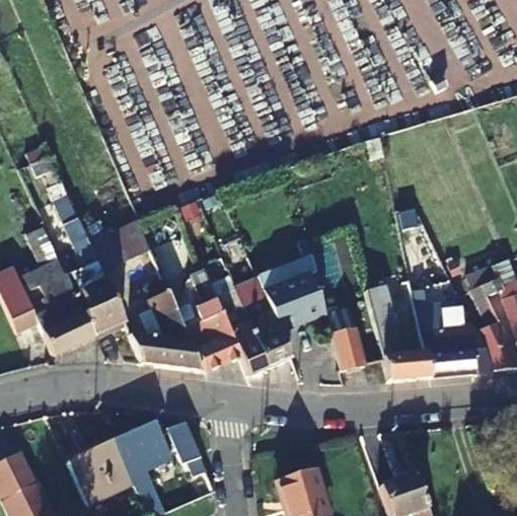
[(370,158),(384,155),(380,135),(367,139),(370,158)]
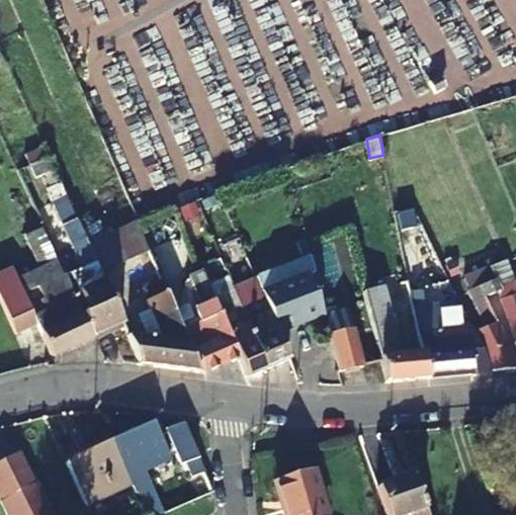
[(44,188),(49,187),(62,180),(46,144),(26,152),(44,188)]
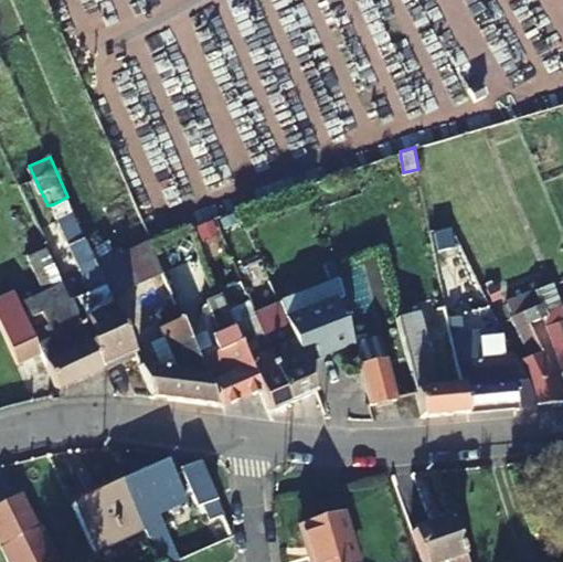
[(97,263),(67,197),(53,204),(91,289),(74,297),(105,362),(135,348),(112,295),(97,263)]
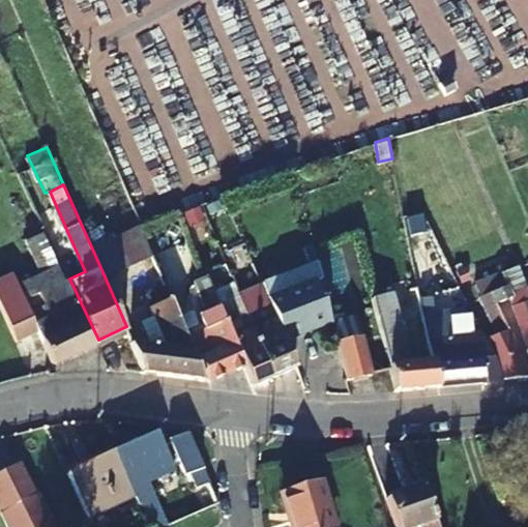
[(142,225),(141,224),(91,246),(105,276),(154,255),(142,225)]
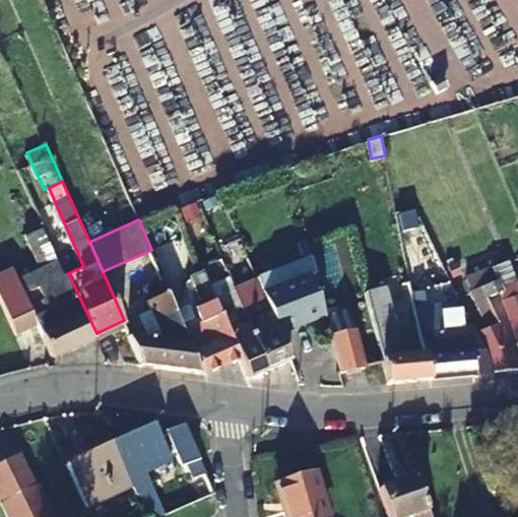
[(54,352),(96,333),(68,273),(67,271),(61,257),(57,250),(55,251),(44,227),(26,234),(39,258),(0,274),(0,289),(18,329),(40,320),(54,352)]
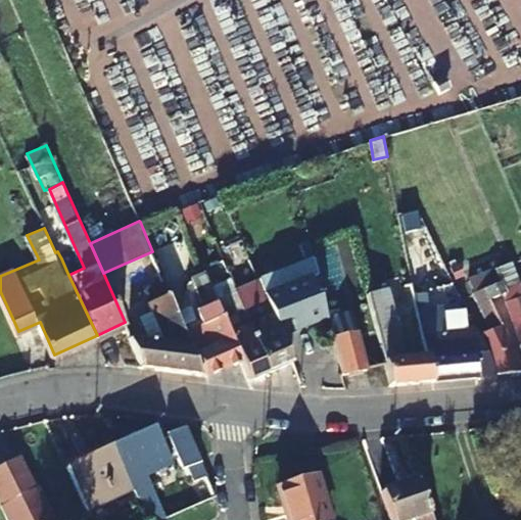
[(261,280),(266,293),(313,275),(308,261),(261,280)]
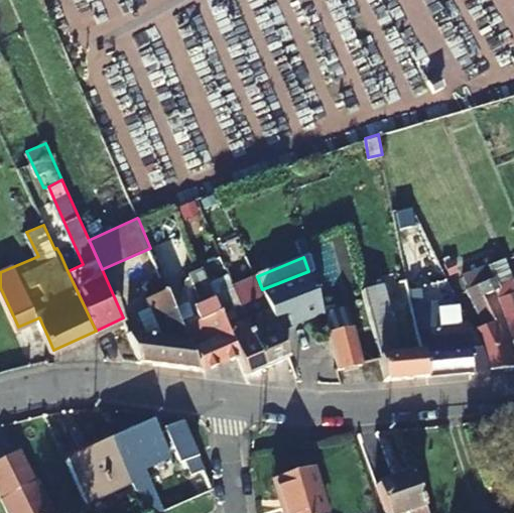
[(289,355),(278,329),(271,310),(264,312),(256,291),(250,293),(236,260),(225,264),(234,285),(266,365),(289,355)]
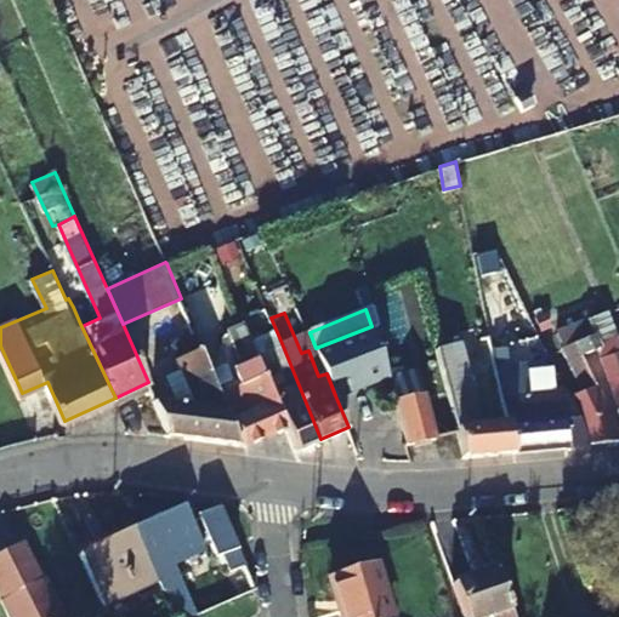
[(245,319),(288,426),(297,447),(321,439),(282,343),(268,348),(255,316),(245,319)]
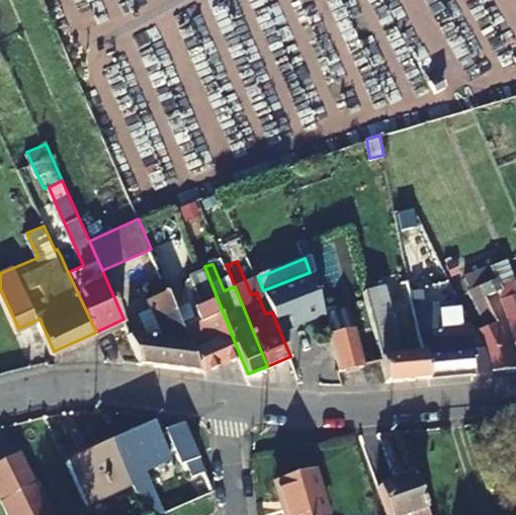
[(478,285),(496,278),(490,265),(473,272),(478,285)]
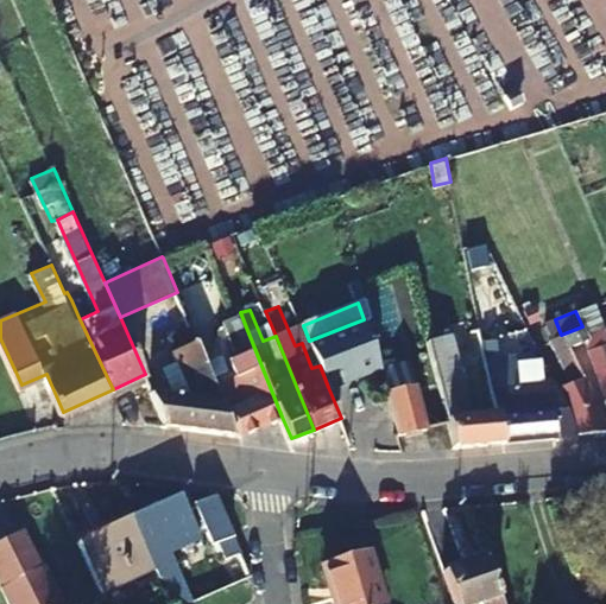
[(219,380),(241,433),(282,417),(240,312),(223,320),(237,355),(227,358),(233,373),(219,380)]
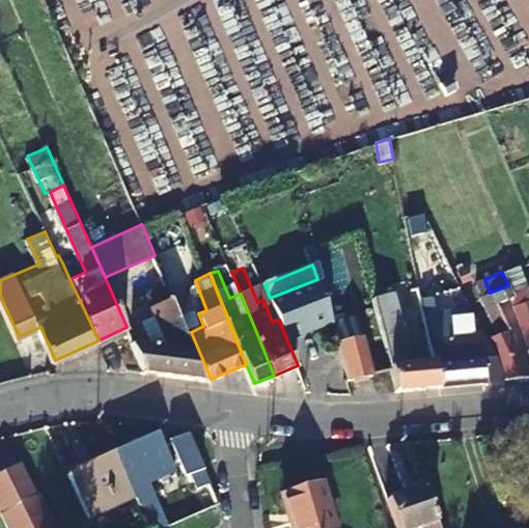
[(318,283),(317,279),(270,298),(279,320),(286,338),(333,320),(318,283)]
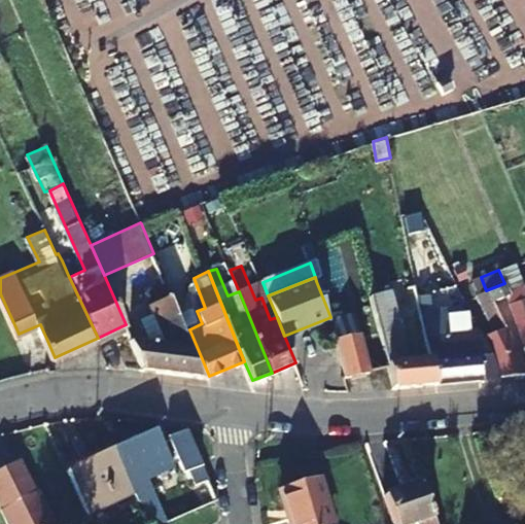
[(146,368),(205,376),(166,282),(145,290),(170,345),(133,340),(145,367),(146,368)]
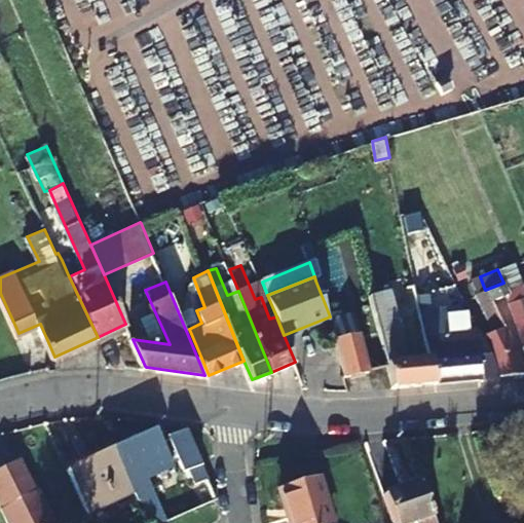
[(421,306),(416,283),(402,286),(416,339),(427,336),(421,306)]
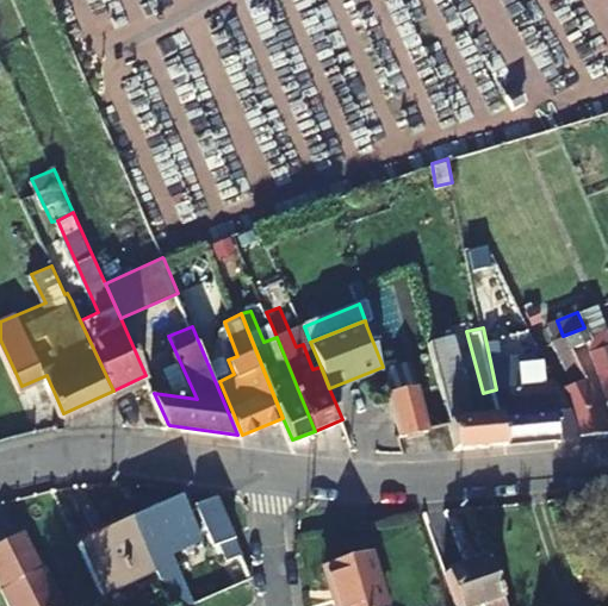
[(590,339),(585,328),(584,328),(563,336),(562,336),(569,349),(590,339)]
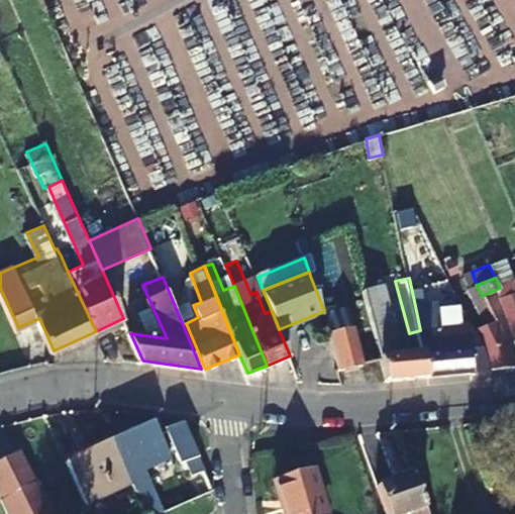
[(514,279),(511,280),(514,289),(514,292),(499,298),(514,342),(514,279)]
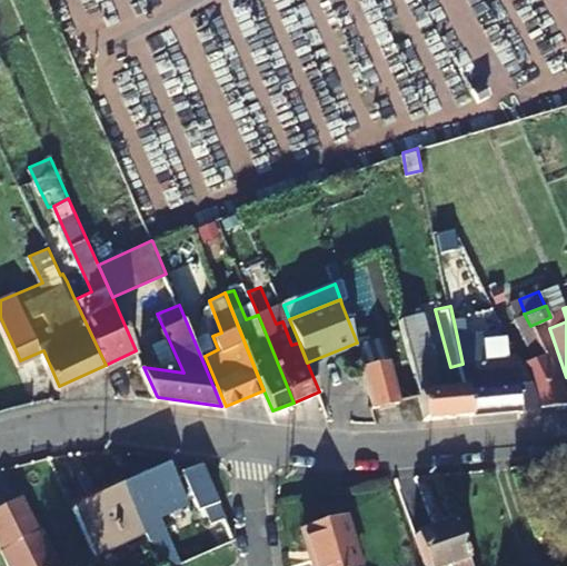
[(427,418),(473,414),(467,384),(444,386),(425,311),(401,317),(416,373),(421,395),(427,418)]
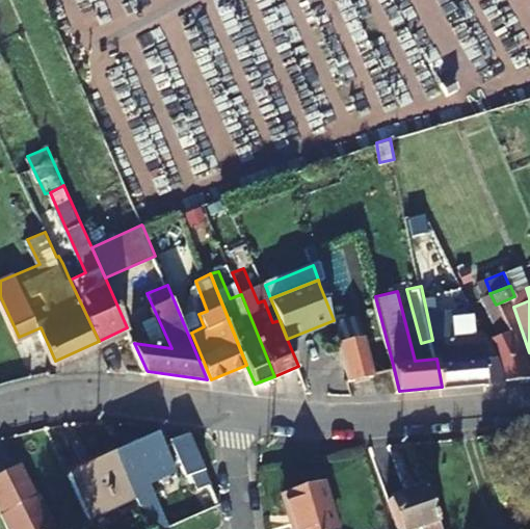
[(489,293),(479,297),(498,335),(486,340),(489,347),(506,379),(529,377),(529,368),(496,305),(489,293)]
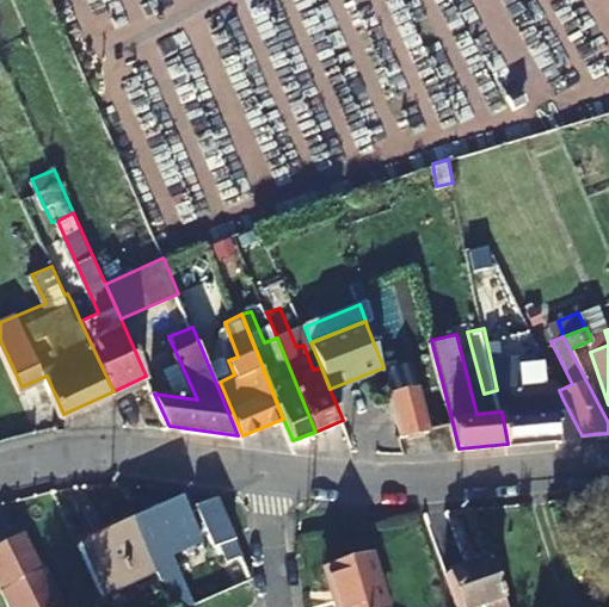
[(529,378),(531,377),(548,367),(537,347),(535,342),(516,353),(529,378)]
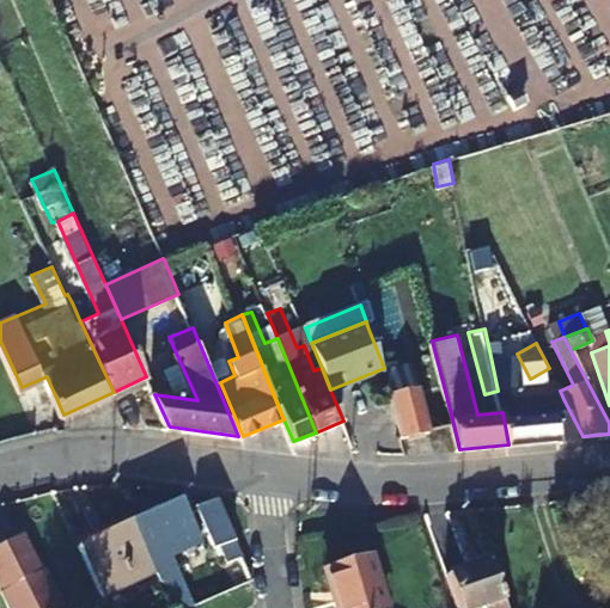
[(514,388),(506,352),(490,356),(498,391),(502,412),(508,444),(560,438),(560,437),(583,436),(563,399),(556,382),(520,388),(514,388)]
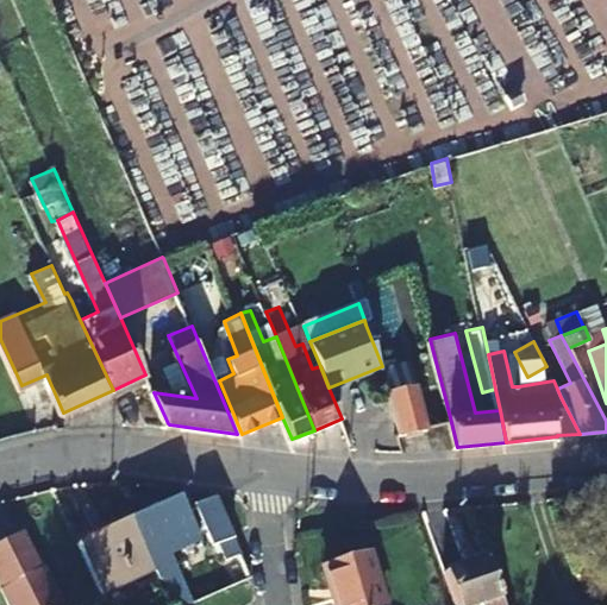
[(382,366),(400,434),(430,426),(413,360),(382,366)]
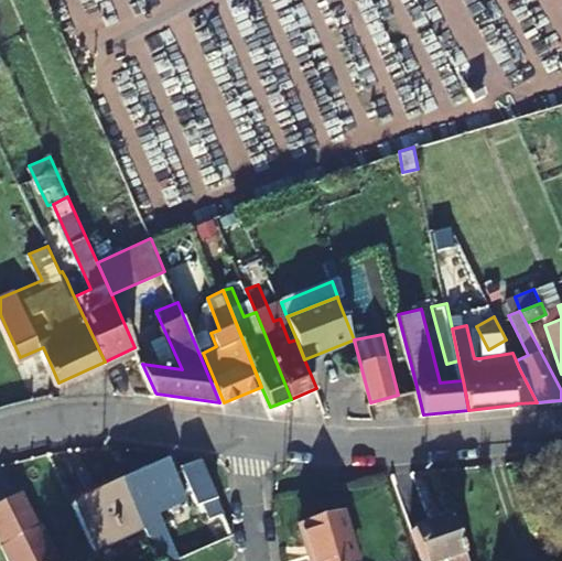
[(398,374),(403,395),(418,391),(412,369),(398,374)]
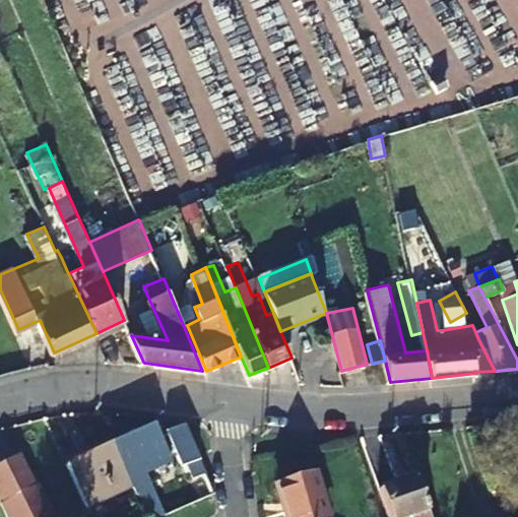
[(173,460),(154,421),(114,440),(134,486),(148,516),(156,516),(166,513),(146,472),(173,460)]
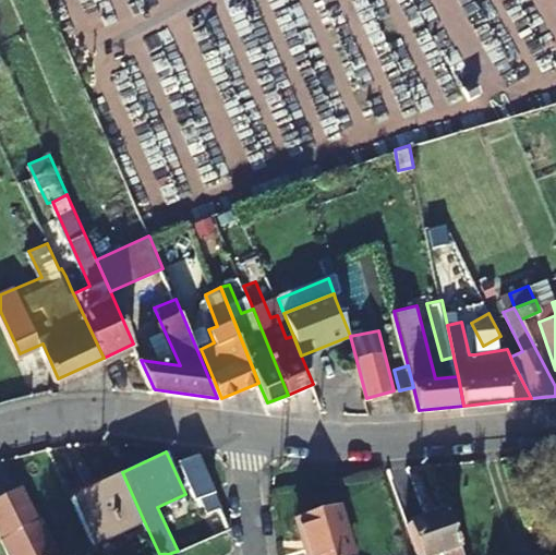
[(222,506),(198,453),(180,460),(196,499),(201,497),(208,514),(222,506)]
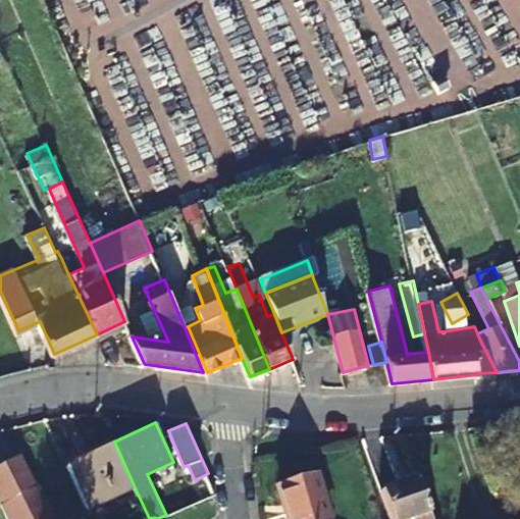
[(67,464),(89,509),(135,487),(114,442),(67,464)]
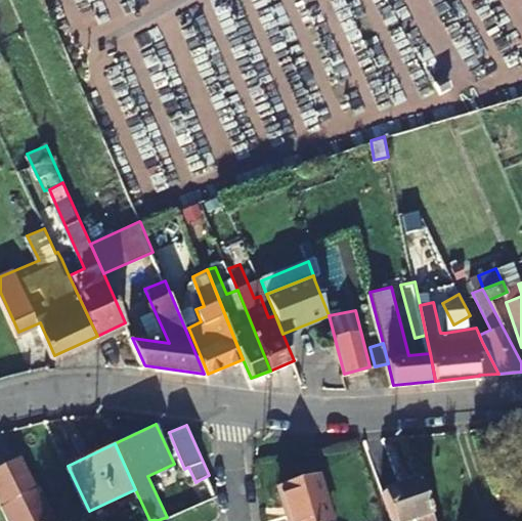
[(42,520),(51,517),(20,456),(0,465),(0,495),(12,520),(42,520)]
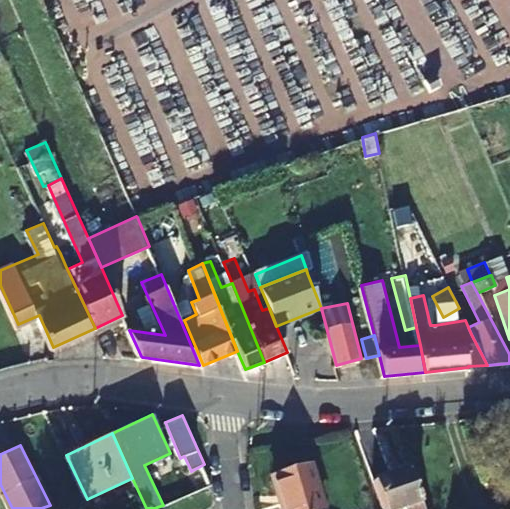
[(283,508),(319,508),(324,508),(311,465),(273,477),(283,508)]
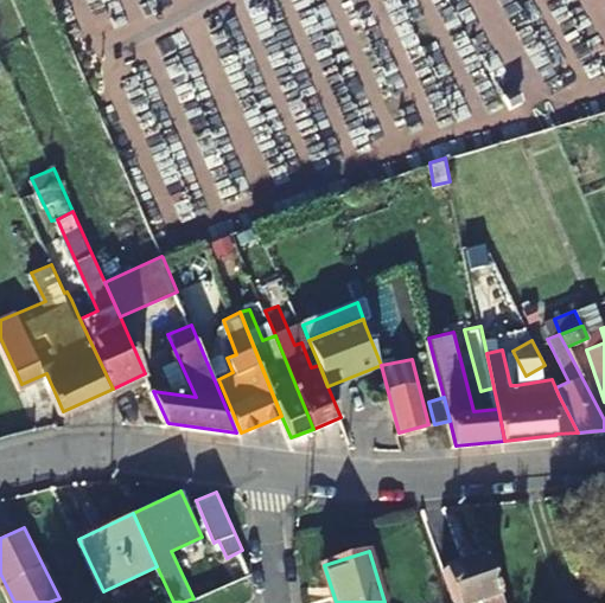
[(478,602),(504,602),(486,551),(444,568),(456,602),(471,602),(478,601),(478,602)]
